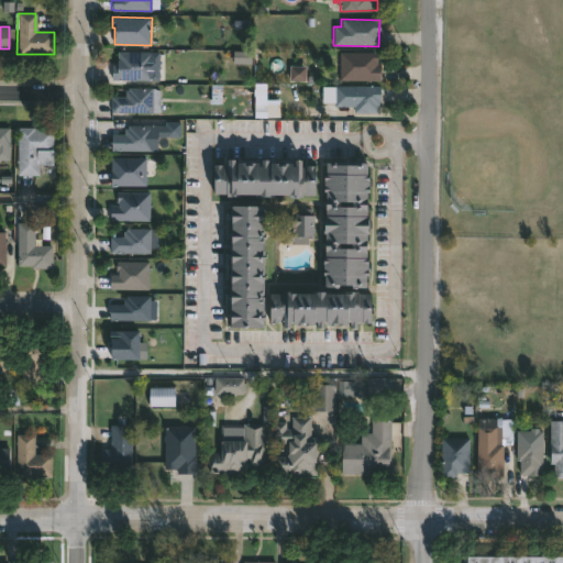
[(152,80),(112,80),(112,64),(119,65),(119,52),(152,53),(152,80)]
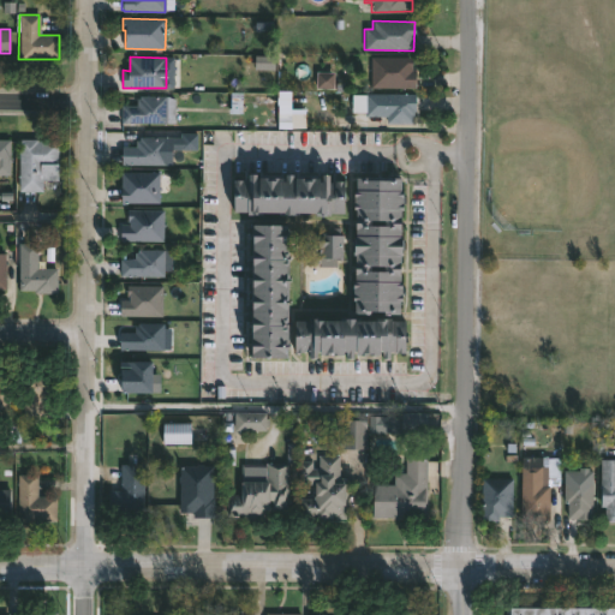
[(411,67),(411,71),(415,71),(415,89),(370,89),(370,57),(411,58),(411,67)]
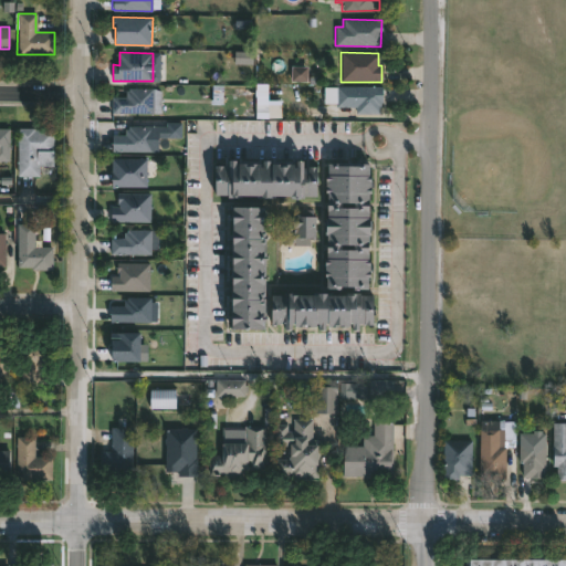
[(381,87),(381,93),(386,93),(386,100),(381,100),(379,114),(355,114),(355,108),(335,107),(335,86),(381,87)]
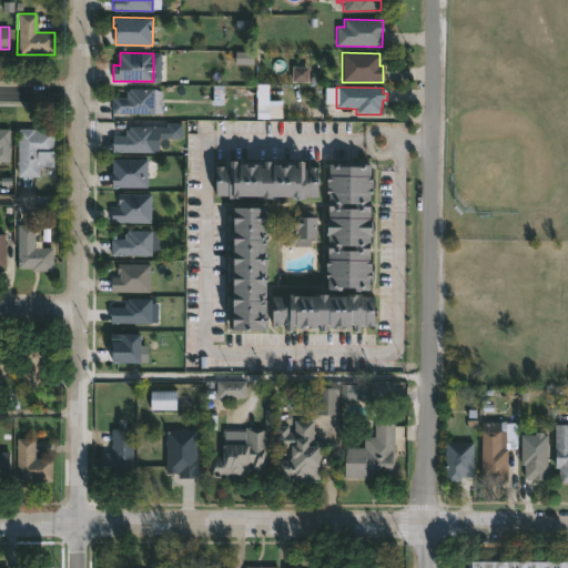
[(153,113),(114,112),(114,98),(127,98),(127,89),(153,89),(153,113)]
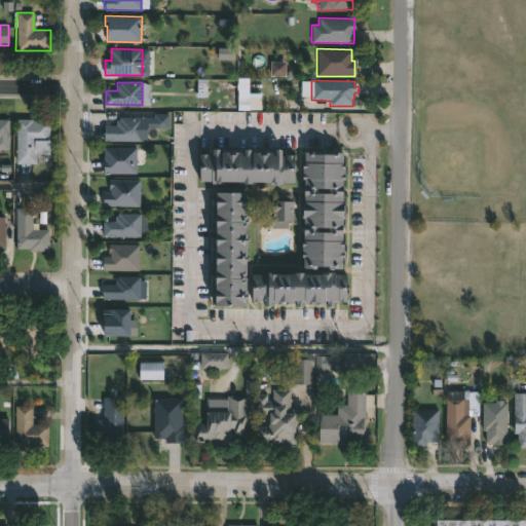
[(143,142),(105,141),(105,125),(117,125),(117,120),(121,120),(121,117),(143,118),(143,142)]
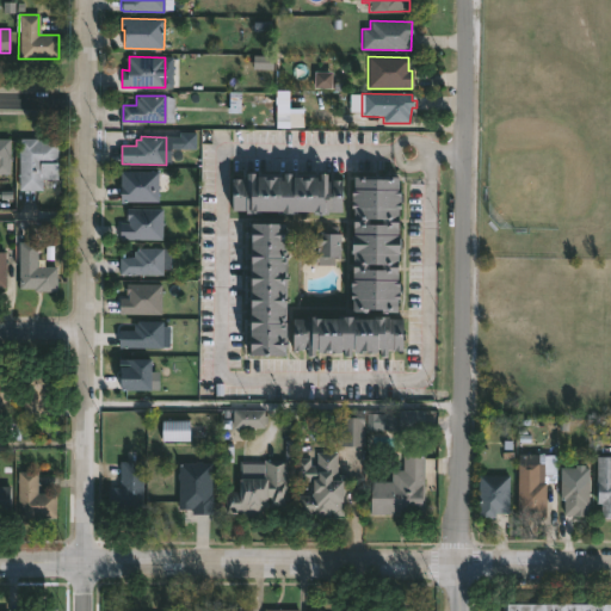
[(38,139),(38,141),(56,141),(56,179),(49,179),(49,186),(44,186),(44,191),(17,190),(18,139),(38,139)]
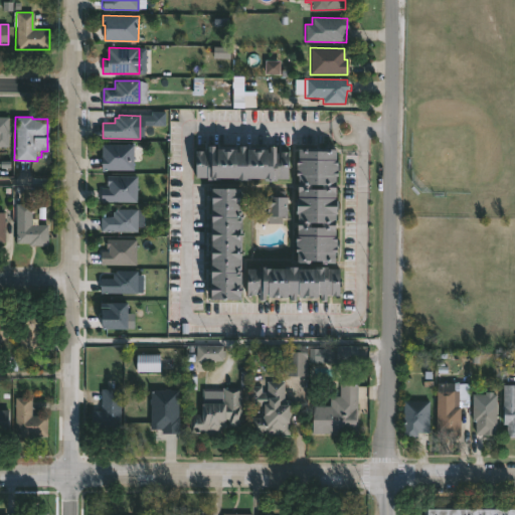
[(9,119),(0,119),(0,147),(9,148),(9,119)]
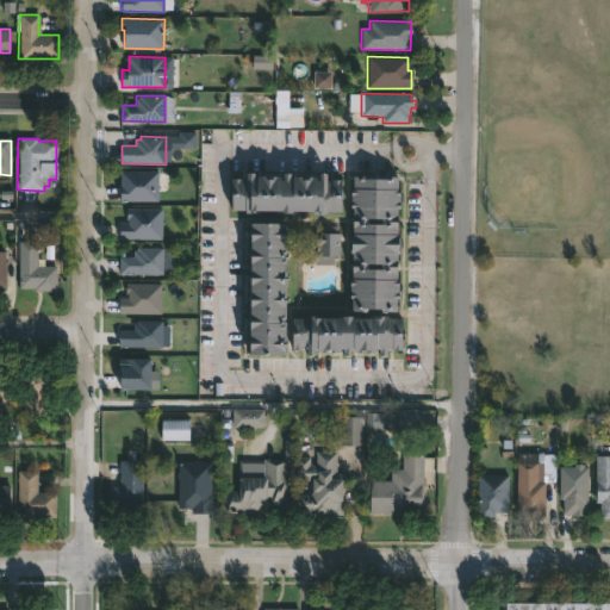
[(159,201),(120,201),(120,170),(159,172),(159,201)]
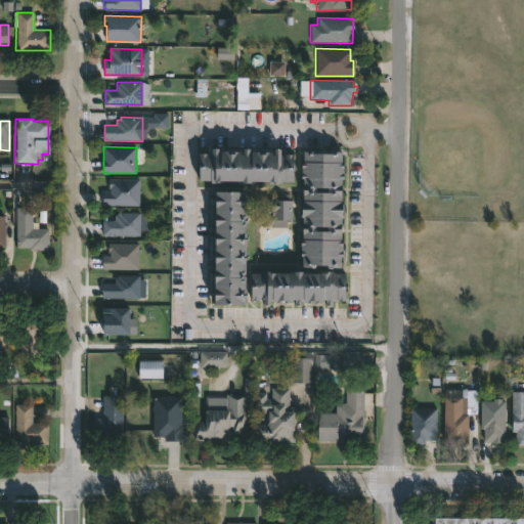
[(289,149),(289,156),(302,155),(302,182),(296,182),(296,183),(292,183),(292,185),(263,182),(263,184),(246,184),(246,182),(232,182),(232,185),(219,185),(219,182),(207,182),(208,154),(219,154),(219,149),(227,149),(227,151),(251,153),(251,149),(258,149),(258,153),(280,153),(280,149),(289,149)]
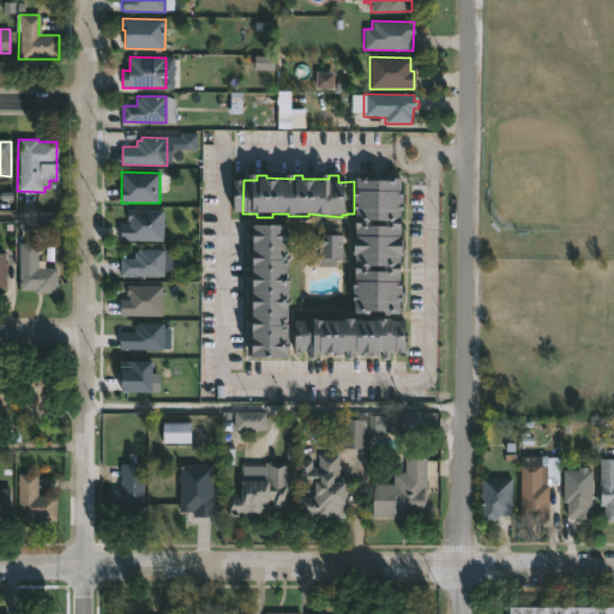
[(407,179),(407,192),(408,192),(405,238),(408,238),(405,283),(408,283),(407,302),(405,302),(404,315),(360,314),(360,302),(357,302),(357,282),(360,282),(361,257),(357,257),(357,238),(360,238),(361,212),(359,212),(359,191),(361,191),(361,179),(407,179)]
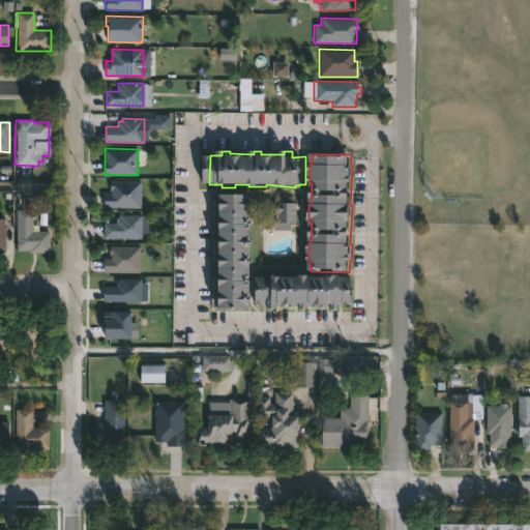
[(142,182),(142,208),(105,208),(106,194),(112,194),(112,190),(111,190),(111,181),(142,182)]
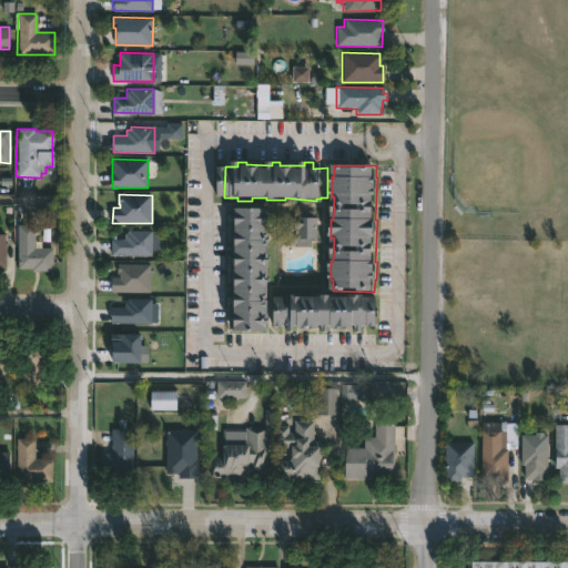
[(269,333),(232,333),(234,209),(270,209),(269,333)]
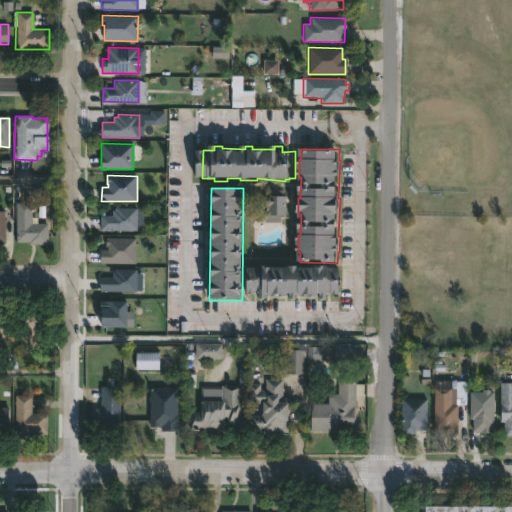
[(279,216),(279,222),(265,222),(265,217),(260,217),(260,194),(284,194),(284,215),(279,216)]
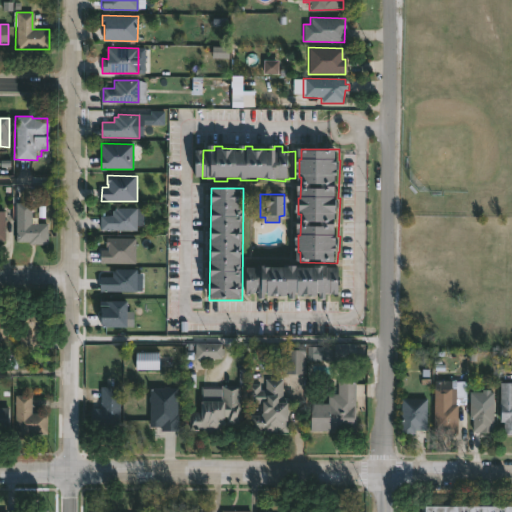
[(31,202),(31,223),(47,223),(46,245),(28,245),(28,243),(14,243),(15,202),(31,202)]
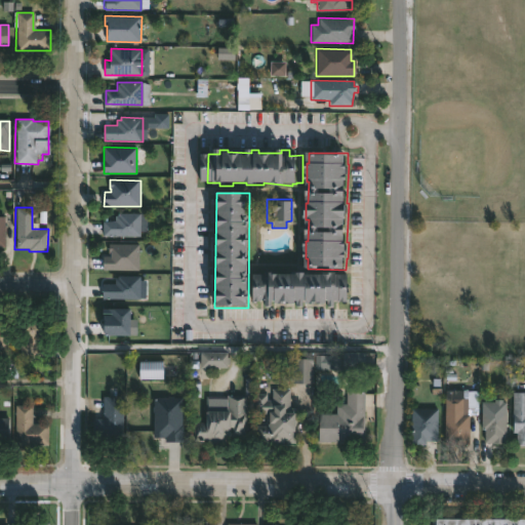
[(143,236),(105,236),(105,221),(117,221),(117,215),(120,215),(120,212),(143,213),(143,236)]
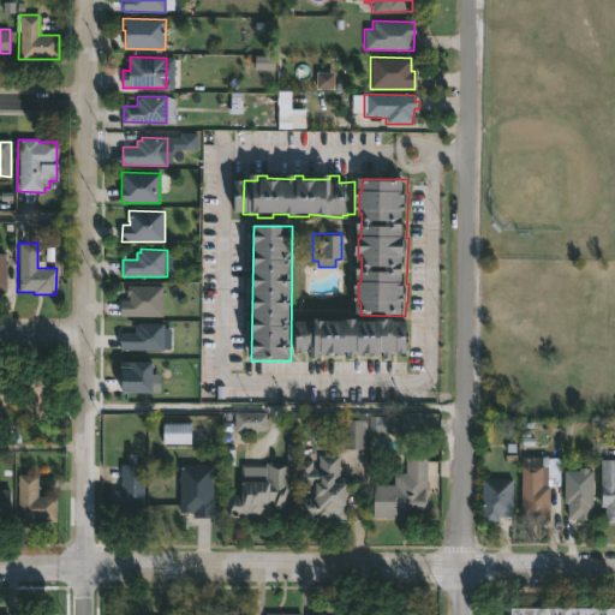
[(394,318),(394,322),(408,322),(408,354),(398,353),(398,360),(388,359),(388,352),(382,352),(382,358),(358,357),(358,353),(356,353),(356,360),(347,360),(347,353),(346,353),(346,358),(322,357),(322,353),(320,353),(320,360),(311,360),(311,352),(308,352),(308,353),(297,352),(298,321),(311,321),(311,317),(327,318),(327,322),(344,322),(344,318),(363,318),(363,322),(380,322),(380,318),(394,318)]
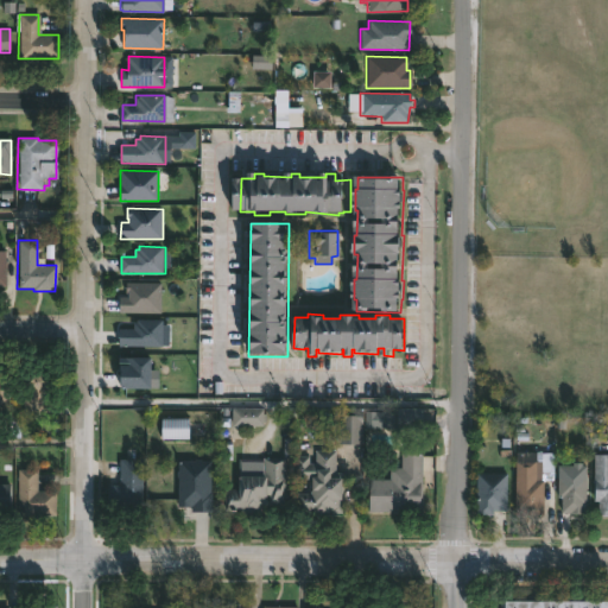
[(40,416),(19,416),(19,365),(49,365),(49,401),(40,401),(40,416)]
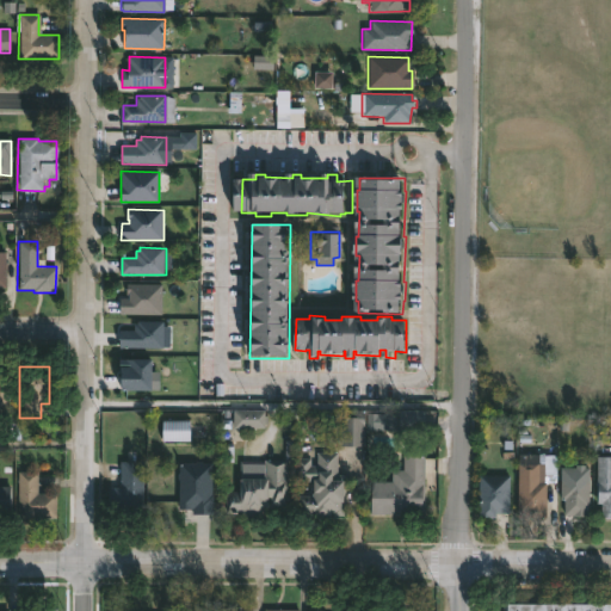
[(0,375),(16,375),(16,419),(0,419),(0,375)]
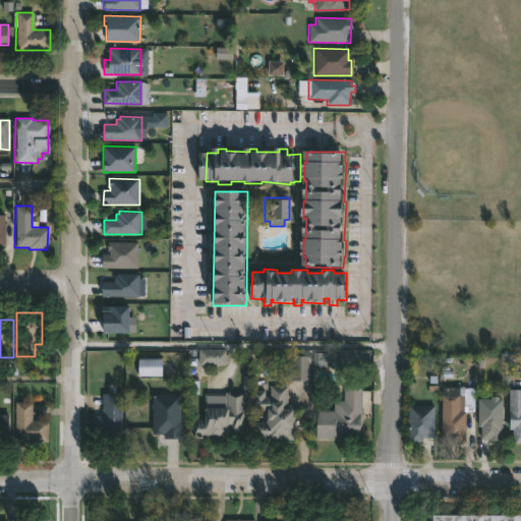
[(224,350),(224,355),(227,355),(227,361),(224,361),(224,365),(197,365),(197,350),(224,350)]
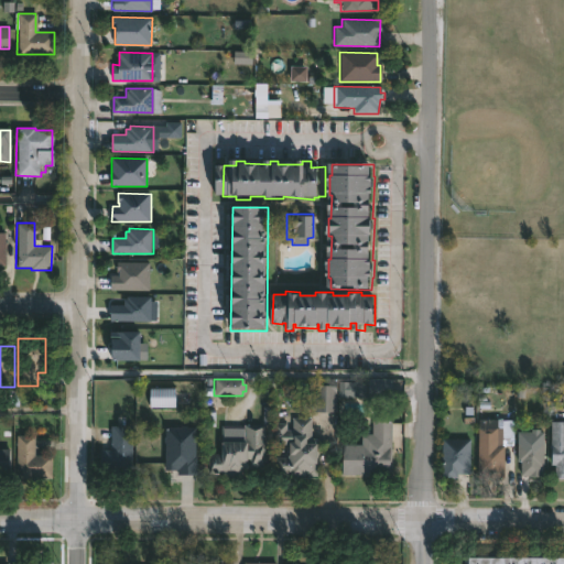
[(174,407),(149,407),(149,388),(174,388),(174,407)]
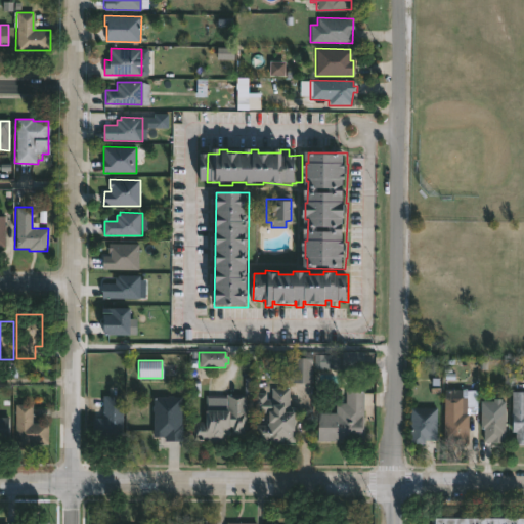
[(290,388),(290,406),(295,406),(295,412),(297,412),(296,441),(256,439),(256,424),(268,425),(268,411),(255,411),(256,392),(268,392),(268,398),(273,398),(273,388),(290,388)]
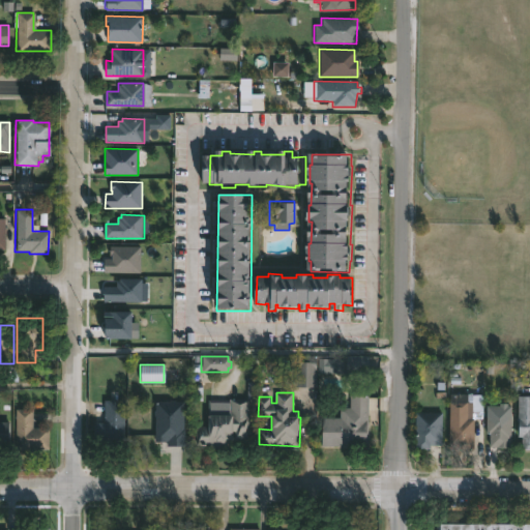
[(461,449),(448,449),(449,394),(481,394),(480,419),(473,418),(472,449),(461,449)]
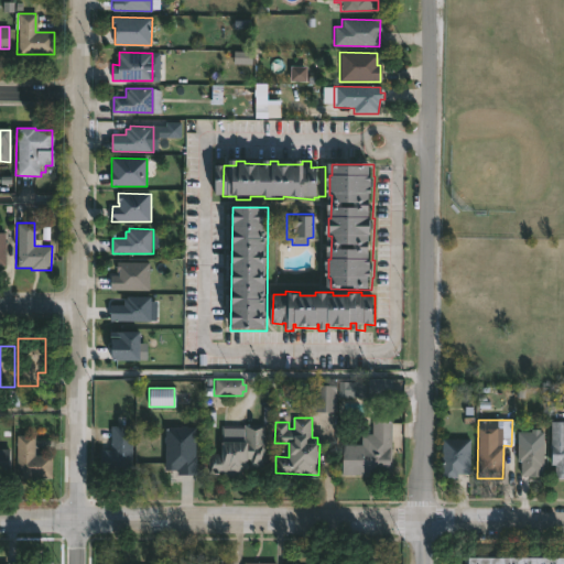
[(391,423),(390,477),(340,475),(342,445),(360,445),(360,434),(371,435),(371,422),(391,423)]
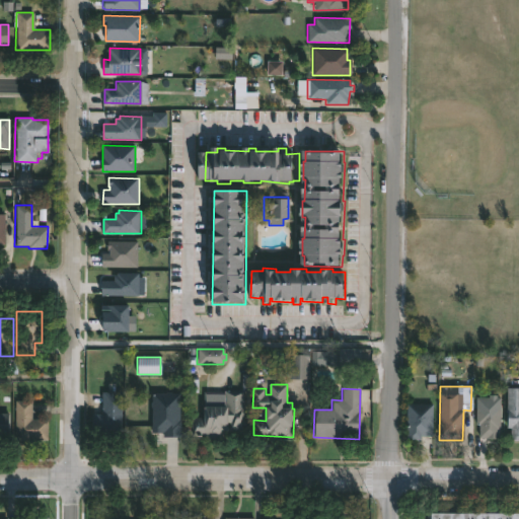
[(518,441),(510,441),(510,429),(506,429),(506,388),(518,388),(518,441)]
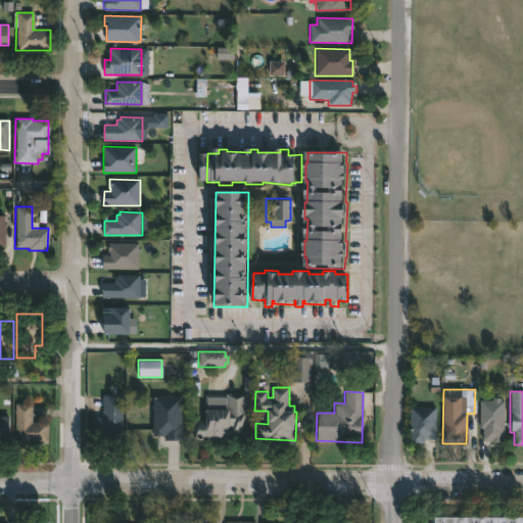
[(176,394),(176,395),(184,395),(184,439),(167,438),(167,435),(155,435),(155,410),(154,410),(155,394),(176,394)]
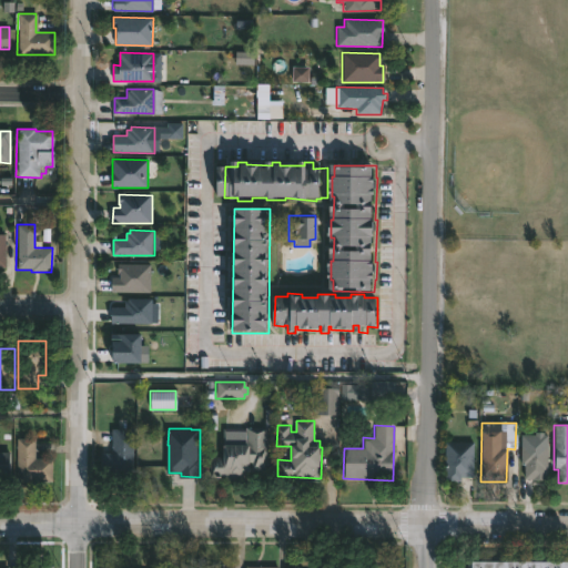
[(265,428),(265,472),(253,472),(253,463),(251,462),(251,472),(247,472),(247,479),(208,479),(208,458),(220,458),(222,429),(265,428)]
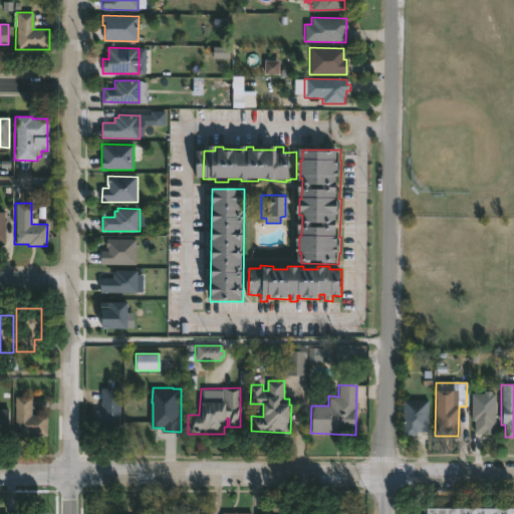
[(122,389),(122,439),(98,438),(98,433),(88,433),(89,409),(102,409),(102,395),(93,395),(93,390),(122,389)]
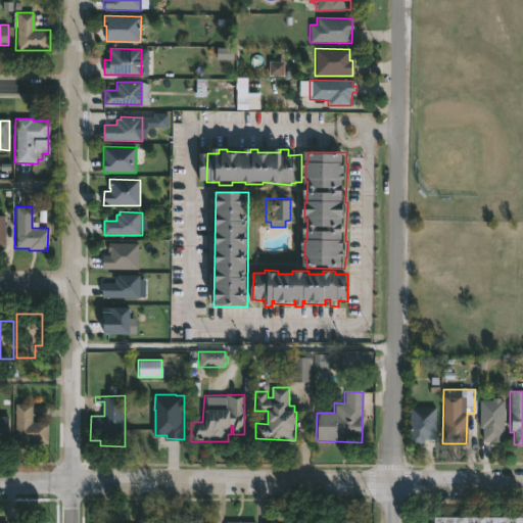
[(504,407),(504,433),(501,433),(501,443),(482,441),(482,428),(479,428),(479,401),(504,401),(504,407)]
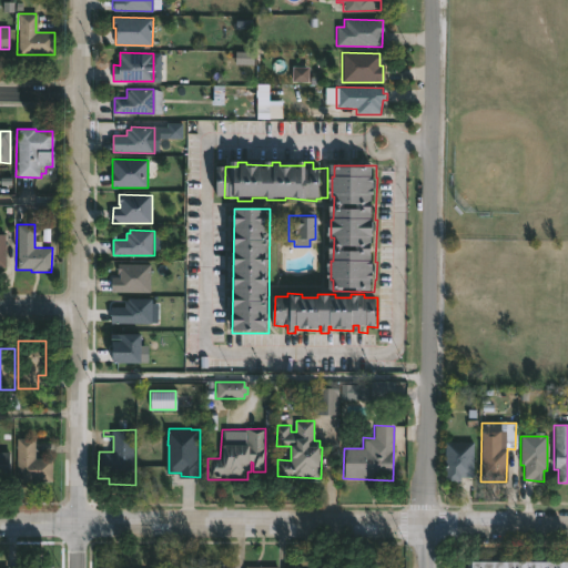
[(33,440),(33,459),(51,459),(51,483),(31,483),(31,488),(16,488),(16,439),(33,439),(33,440)]
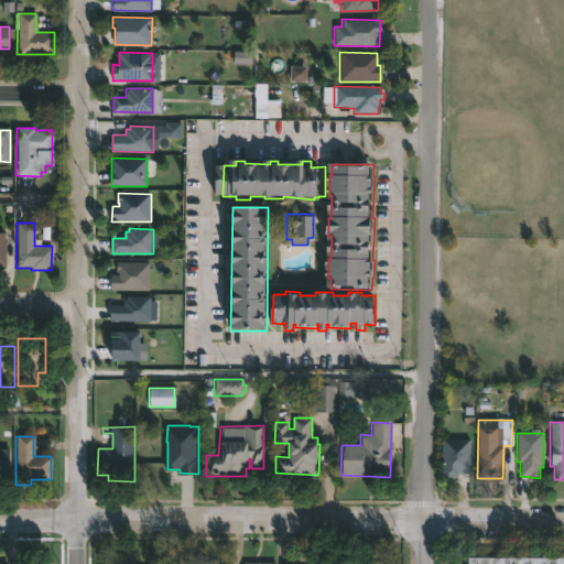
[(468,470),(468,474),(455,474),(455,478),(440,478),(441,440),(469,440),(468,470)]
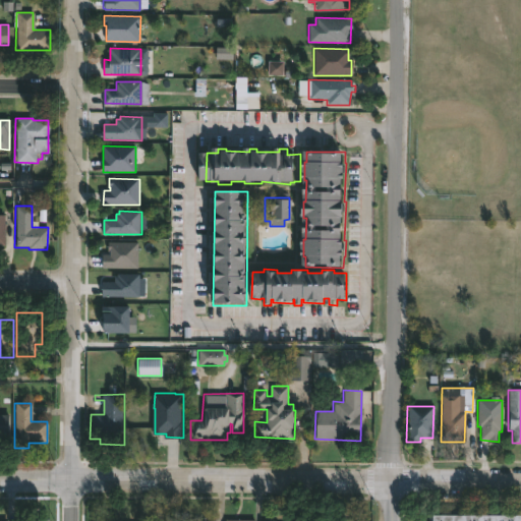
[(10,415),(0,415),(0,439),(10,440),(10,415)]
